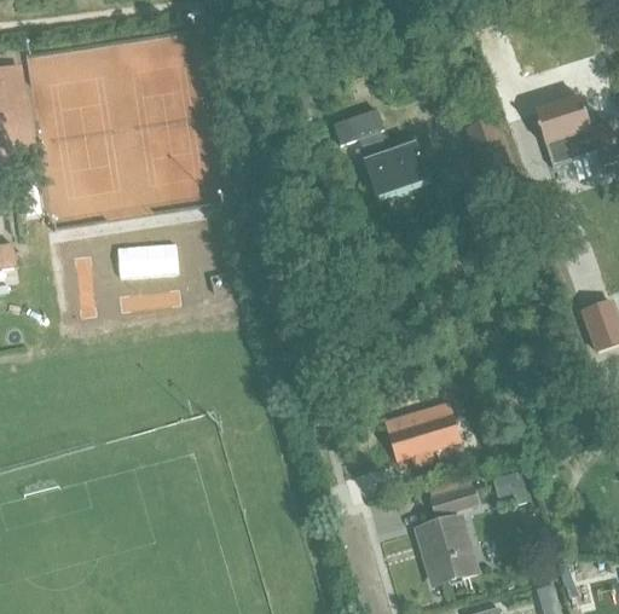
[(362,64),(342,70),(347,84),(366,79),(362,64)]
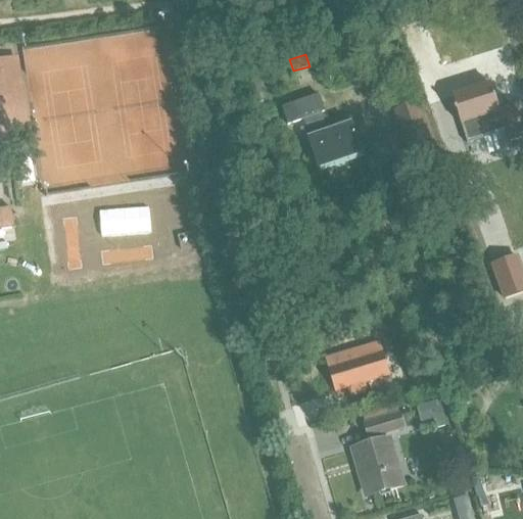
[(0,134),(24,131),(12,59),(0,61),(0,134)]
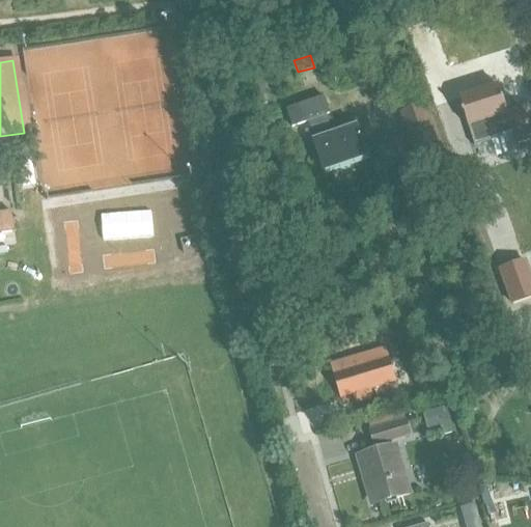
[(499,83),(459,94),(474,143),(513,131),(516,142),(530,137),(530,103),(507,111),(499,83)]
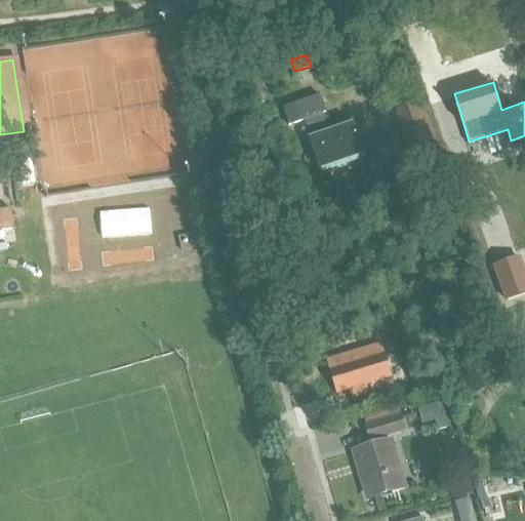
[(363,150),(353,121),(329,130),(322,110),(325,109),(320,91),(282,105),(288,121),(305,116),(312,136),(310,136),(320,165),(363,150)]
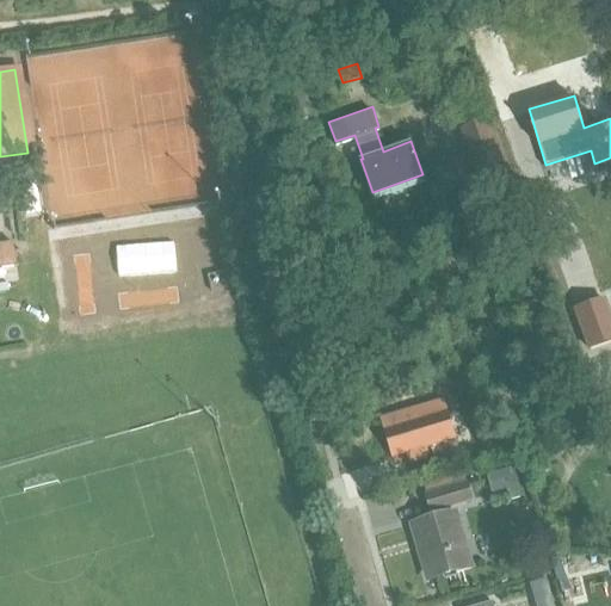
[(517,196),(504,158),(488,115),(460,124),(475,167),(492,161),(494,168),(477,174),(488,205),(517,196)]
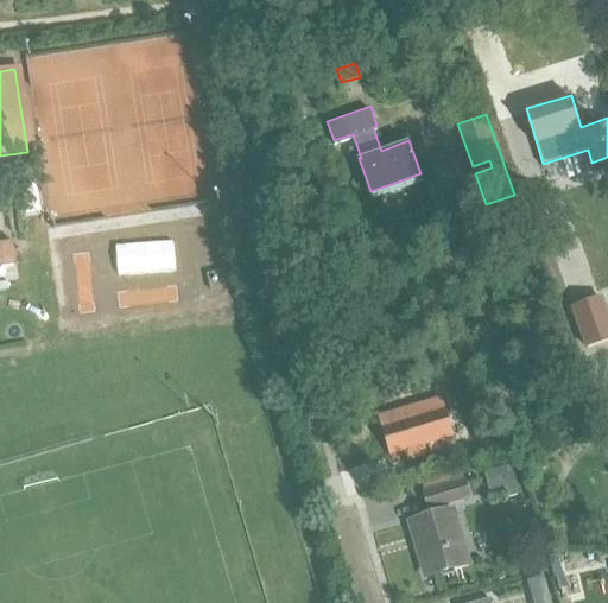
[(0,234),(17,234),(16,219),(0,219),(0,234)]
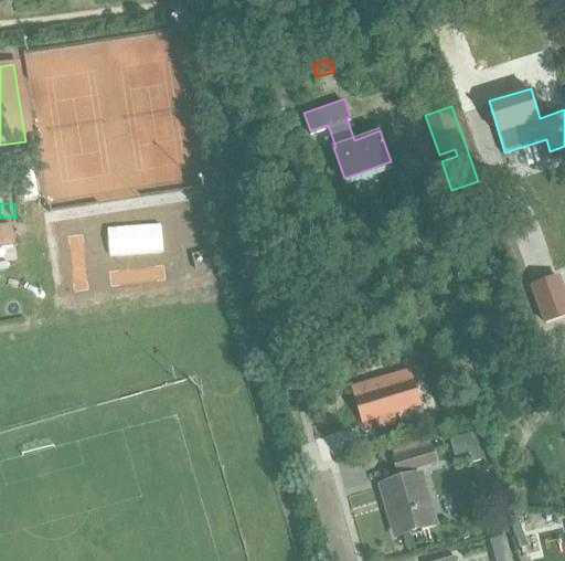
[(0,242),(13,241),(11,223),(0,225),(0,242)]
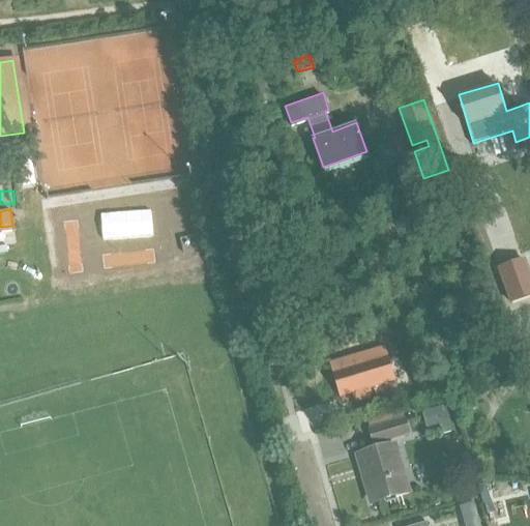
[(529,269),(526,258),(498,267),(510,302),(529,295),(529,269)]
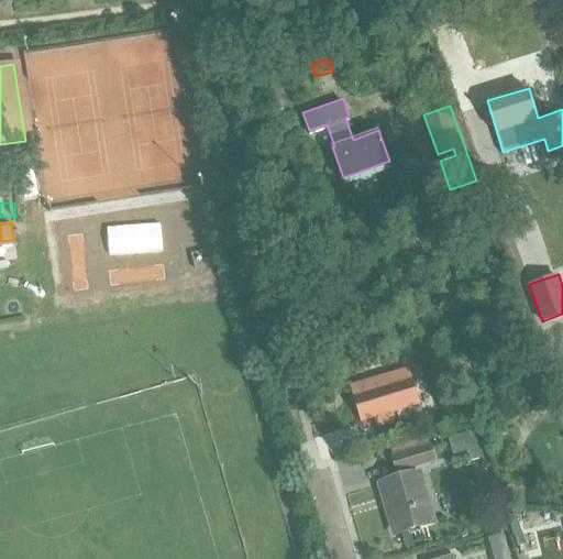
[(516,346),(511,331),(500,333),(504,348),(516,346)]
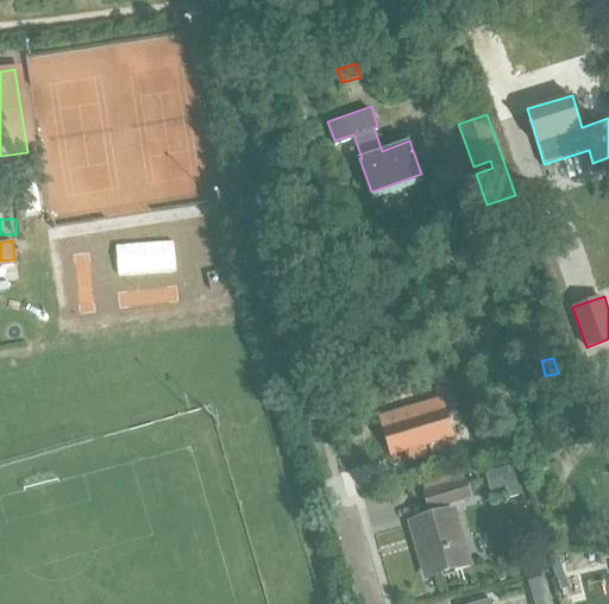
[(443,396),(378,415),(390,454),(405,450),(407,459),(427,453),(425,444),(453,434),(443,396)]
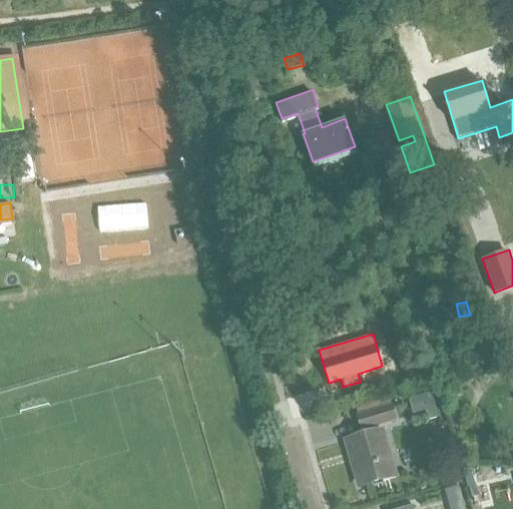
[(431,391),(408,396),(412,412),(425,409),(435,407),(431,391)]
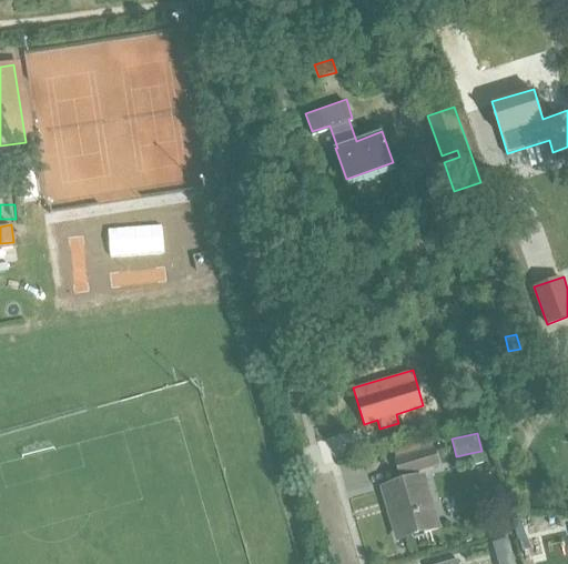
[(401,473),(437,462),(433,447),(396,457),(401,473)]
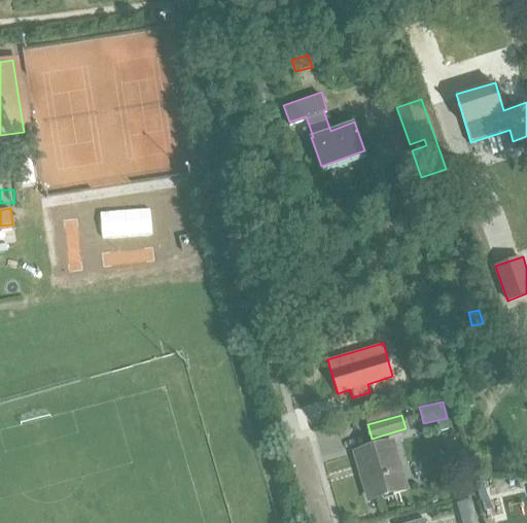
[(366,476),(373,496),(406,487),(392,440),(354,450),(362,477),(366,476)]
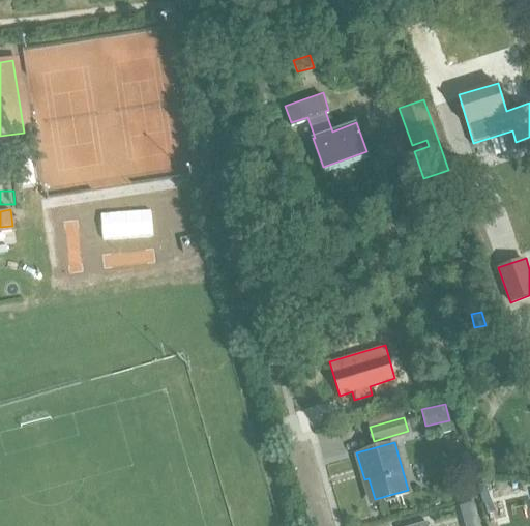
[(489,517),(504,513),(497,481),(480,486),(489,517)]
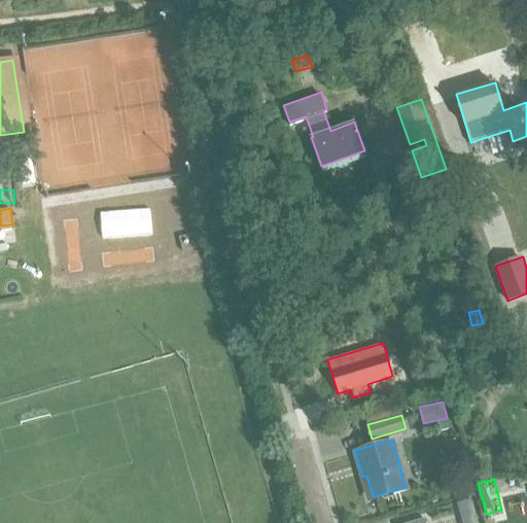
[(475,510),(470,497),(457,501),(460,514),(475,510)]
